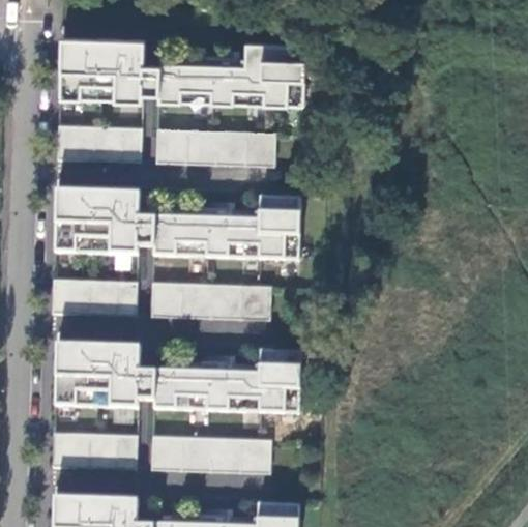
[(144,36),(60,34),(58,96),(142,98),(143,90),(158,91),(157,99),(303,104),(305,41),(245,39),(245,63),(158,60),(158,62),(143,61),(144,36)]
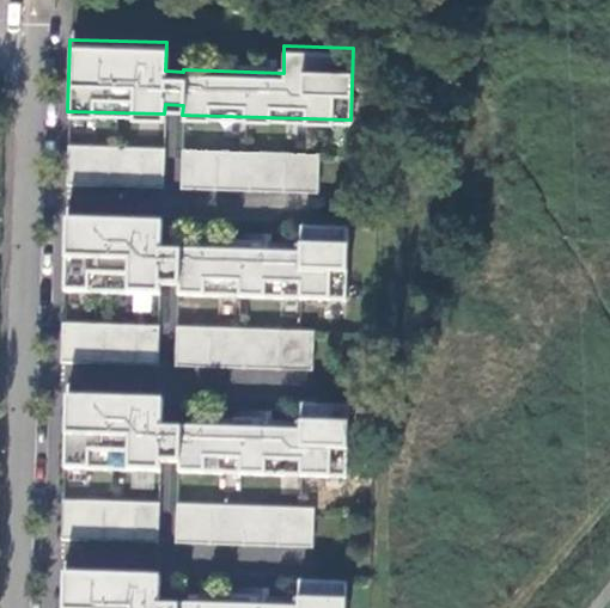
[(162,146),(175,147),(178,114),(165,112),(162,146)]
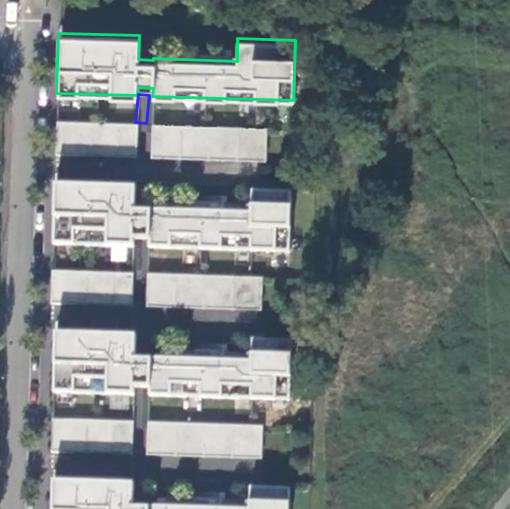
[(137,122),(56,120),(54,152),(135,155),(137,122)]
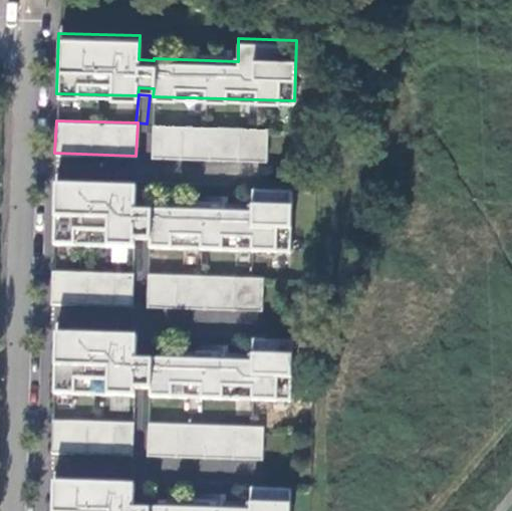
[(266,126),(153,123),(152,156),(266,160),(266,126)]
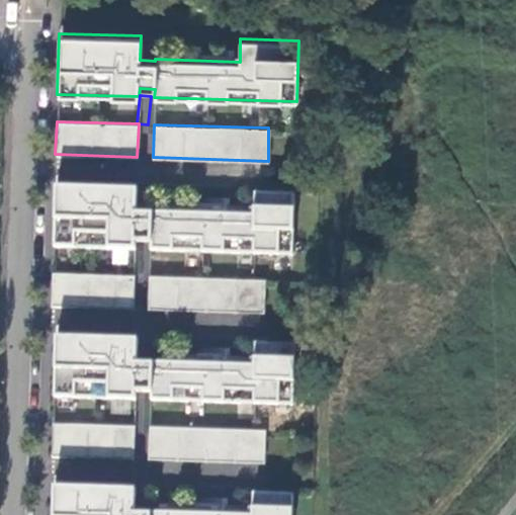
[(136,186),(54,183),(53,244),(135,247),(134,239),(150,240),(150,247),(202,249),(254,250),(291,252),(293,190),(253,189),(253,212),(150,208),(150,210),(135,209),(136,186)]
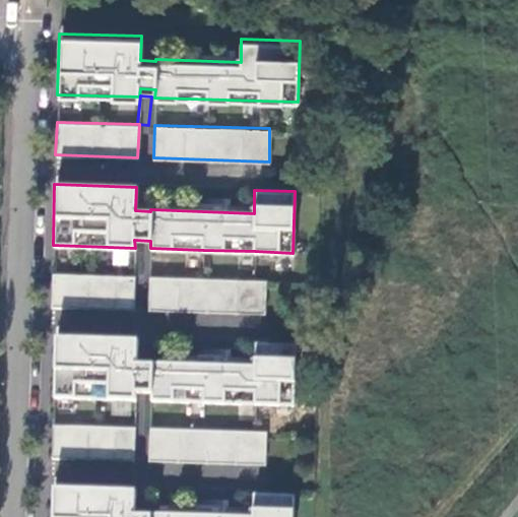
[(134,275),(52,272),(51,306),(132,308),(134,275)]
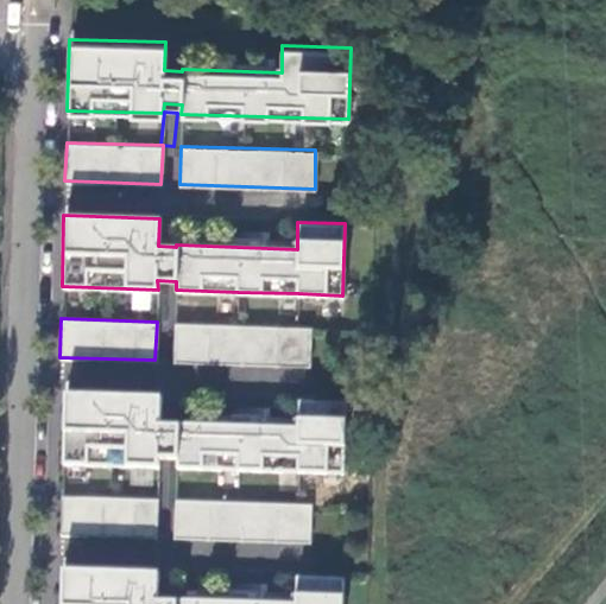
[(237,324),(175,322),(174,361),(310,364),(310,326),(297,325),(237,324)]
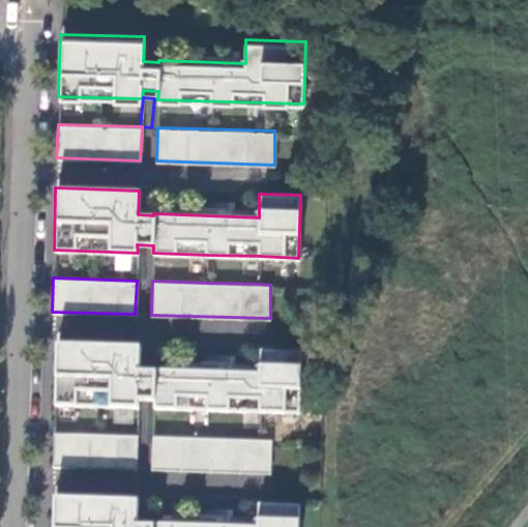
[(139,344),(56,341),(56,353),(54,403),(138,406),(138,398),(153,399),(153,406),(299,411),(300,348),(259,347),(259,370),(154,367),(154,369),(139,368),(139,344)]
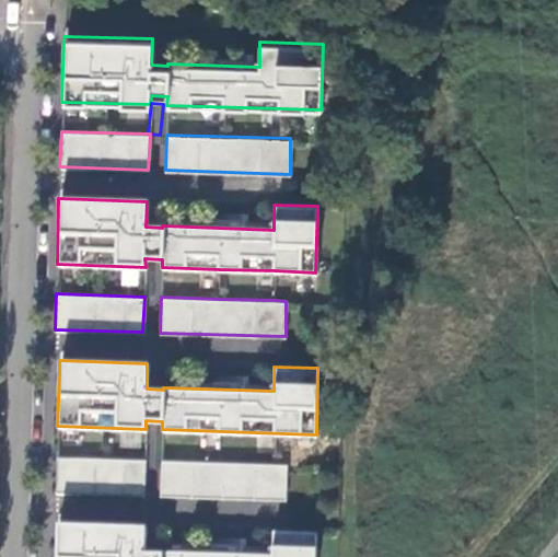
[(144,459),(56,455),(55,491),(144,495),(144,459)]
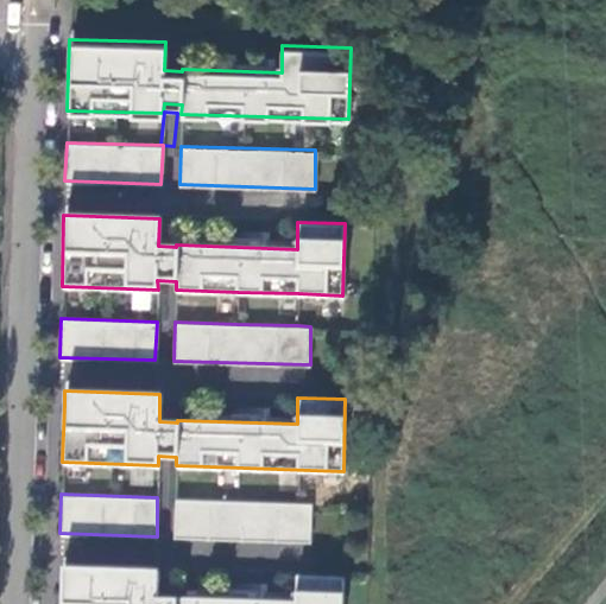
[(311,502),(175,498),(174,536),(310,541),(311,502)]
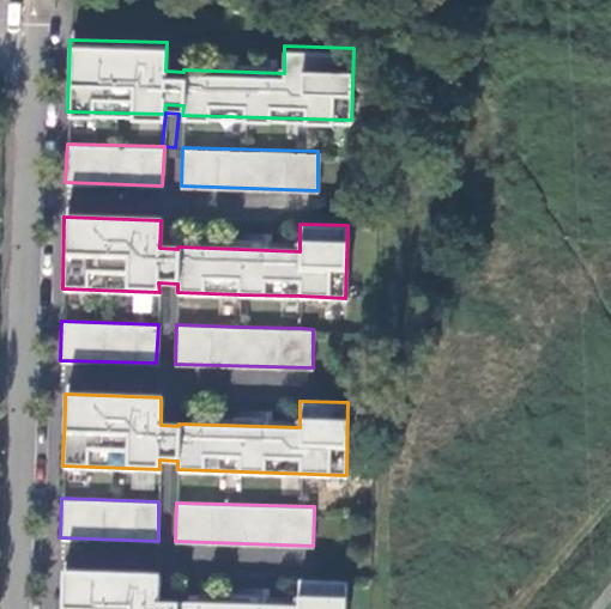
[(158,574),(62,571),(62,582),(61,608),(344,608),(345,580),(297,578),(296,606),(176,602),(176,603),(157,603),(158,574)]
